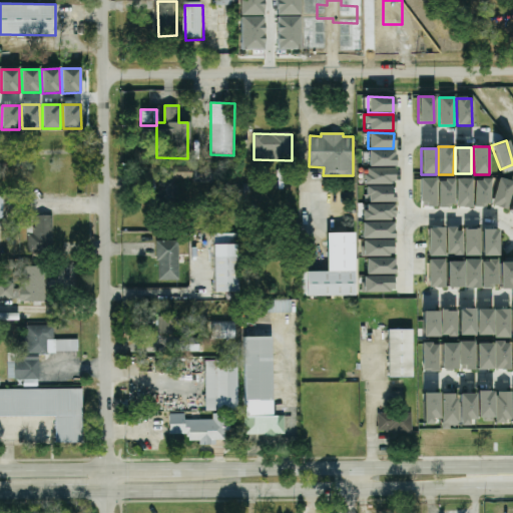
[(367,166),(394,166),(394,151),(367,151),(367,166)]
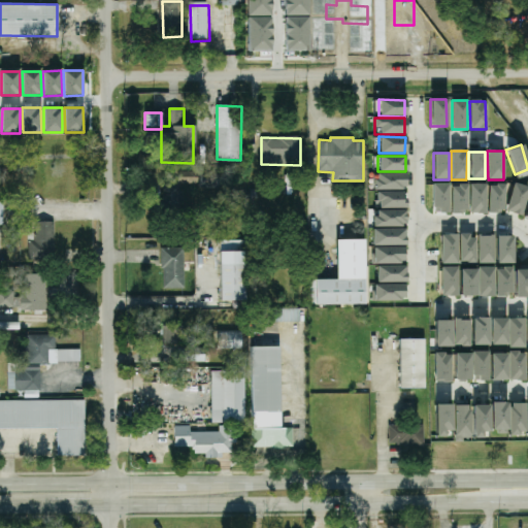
[(177,171),(198,172),(197,182),(177,182),(177,171)]
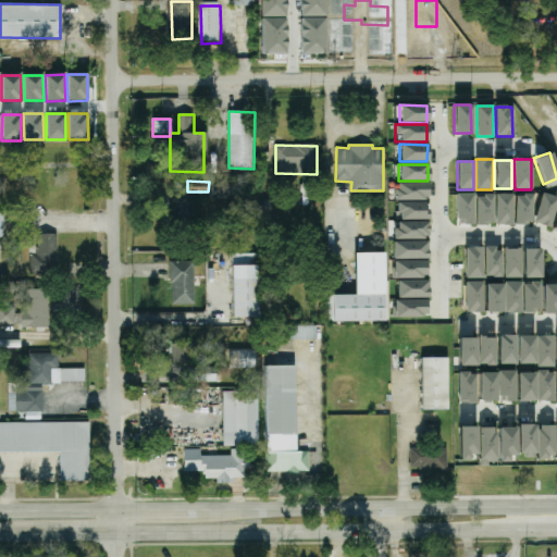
[(212,183),(232,183),(232,197),(212,197),(212,183)]
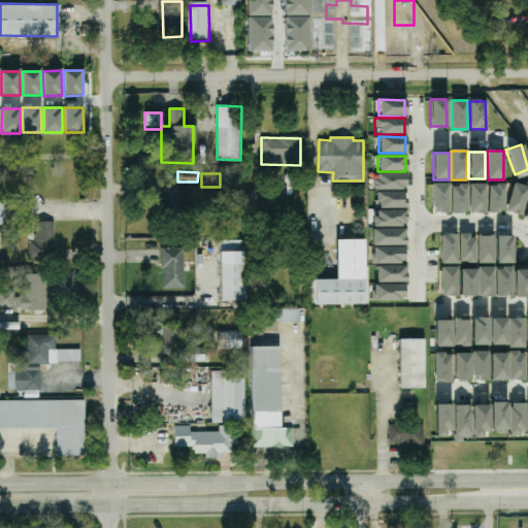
[(374,189),(406,190),(406,173),(374,173),(374,189)]
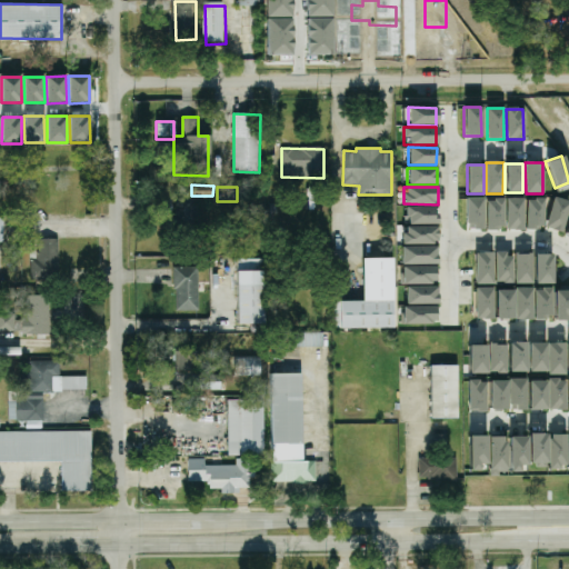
[(553,197),(568,202),(560,232),(545,227),(553,197)]
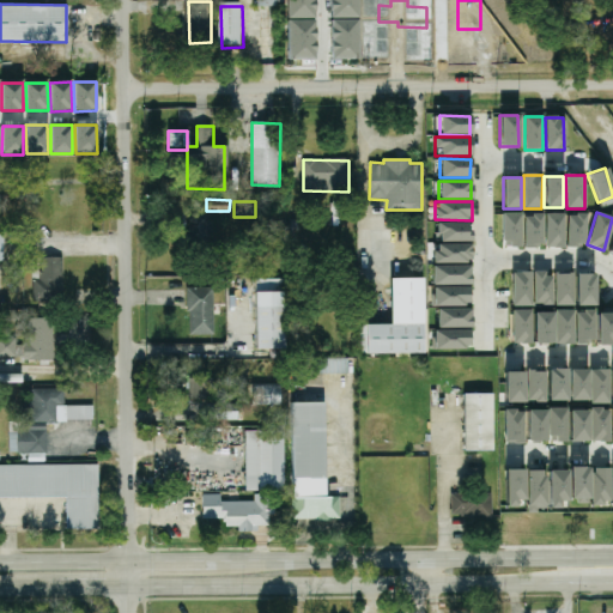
[(520,247),(521,213),(503,213),(502,247),(520,247)]
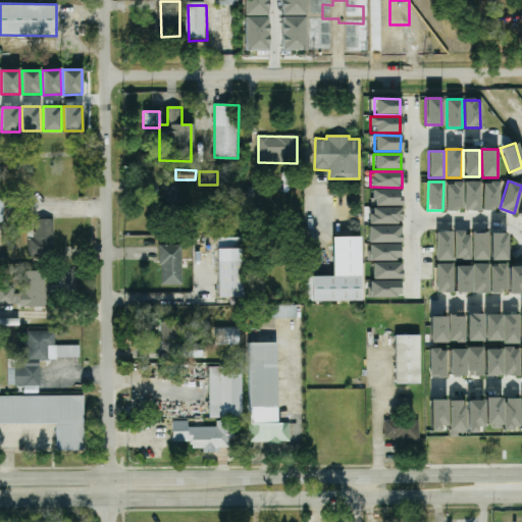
[(463,181),(479,181),(479,211),(470,211),(470,210),(463,210),(463,181)]
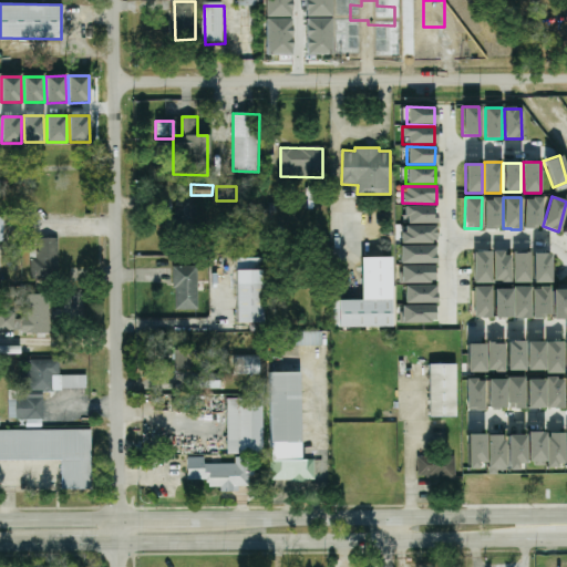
[(524,199),(532,199),(532,197),(542,197),(540,226),(533,225),(533,229),(523,229),(524,199)]
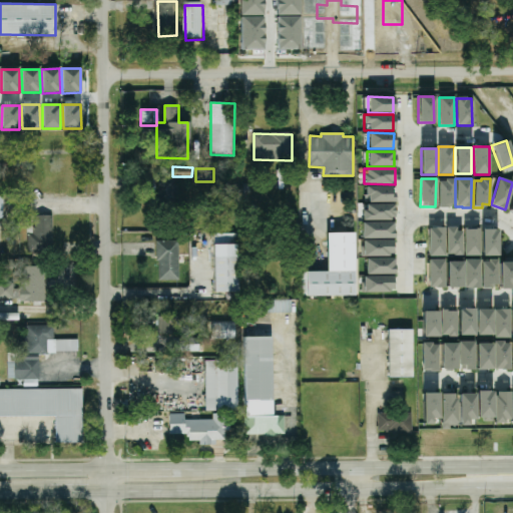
[(453,179),(438,180),(439,207),(454,207),(453,179)]
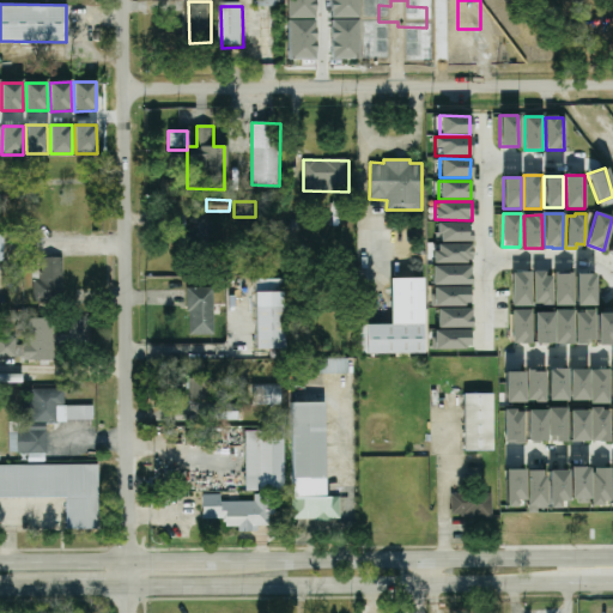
[(190,216),(213,216),(212,259),(190,259),(190,216)]
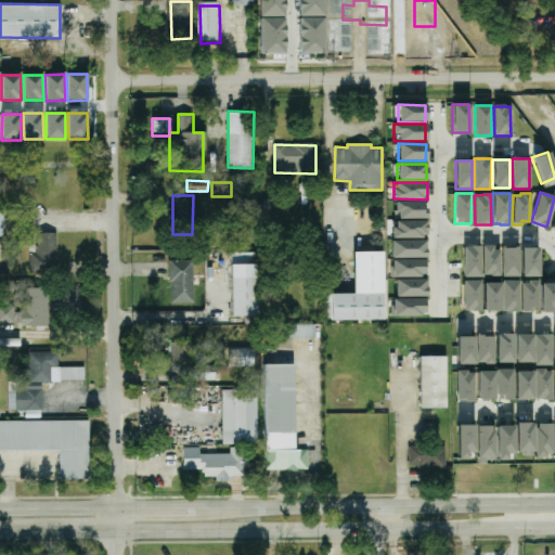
[(337,195),(352,195),(352,210),(337,210),(337,195)]
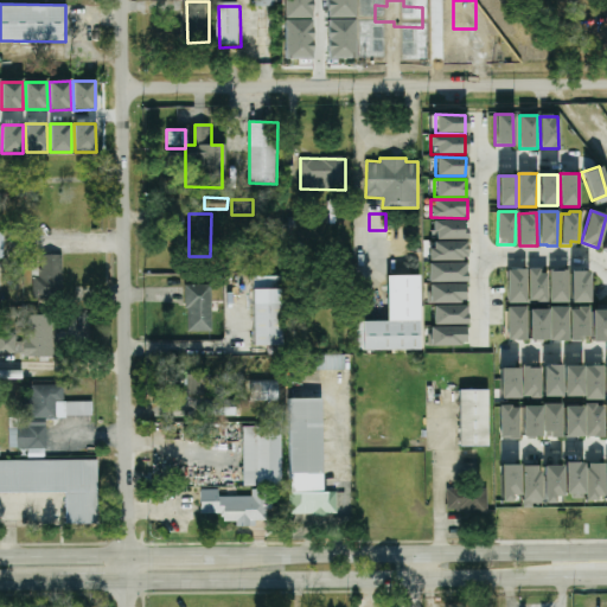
[(166,215),(181,215),(181,225),(165,225),(166,215)]
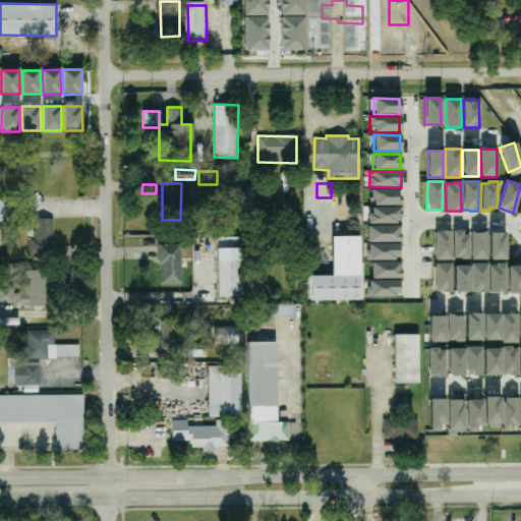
[(399,189),(372,189),(372,206),(399,206),(399,189)]
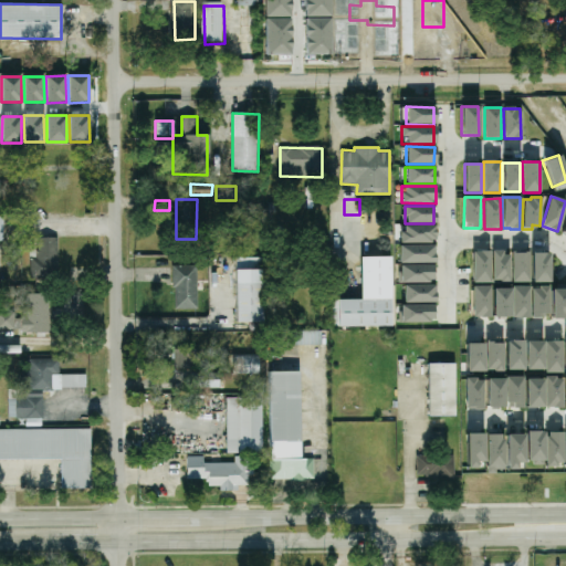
[(400,243),(436,243),(436,226),(400,226),(400,243)]
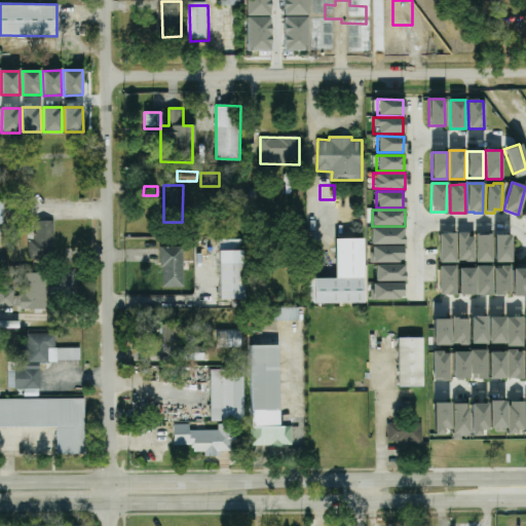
[(29,221),(55,221),(55,259),(30,259),(29,221)]
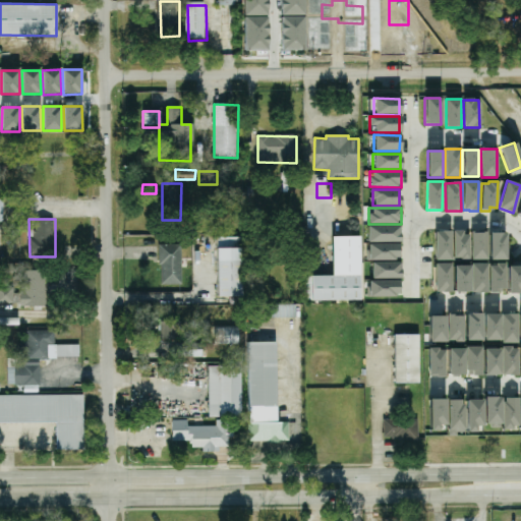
[(368,242),(401,242),(400,226),(367,226),(368,242)]
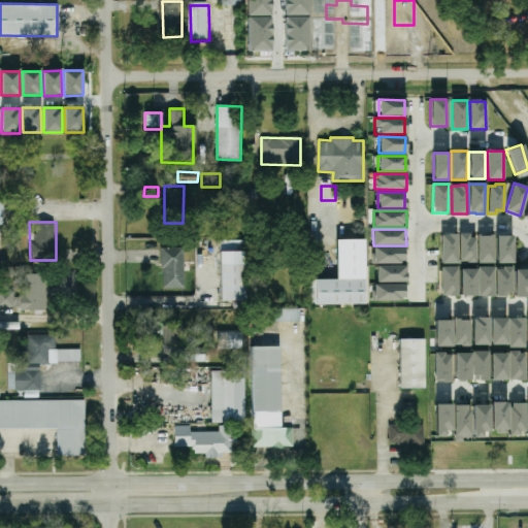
[(459,233),(468,233),(468,237),(475,237),(475,264),(465,264),(465,261),(459,262),(459,233)]
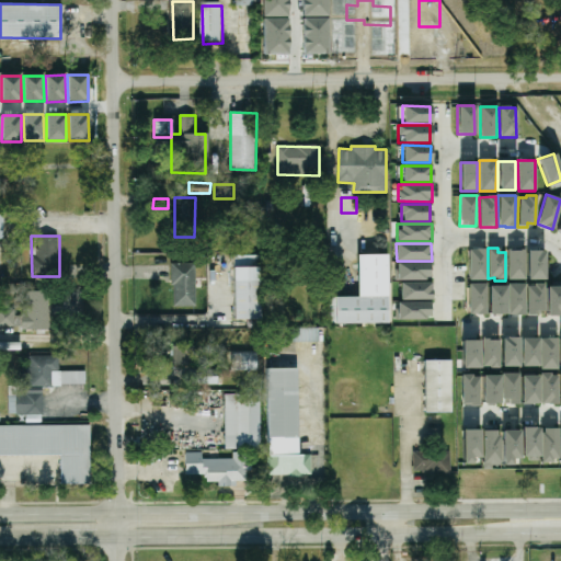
[(506,249),(523,248),(524,279),(506,279),(506,249)]
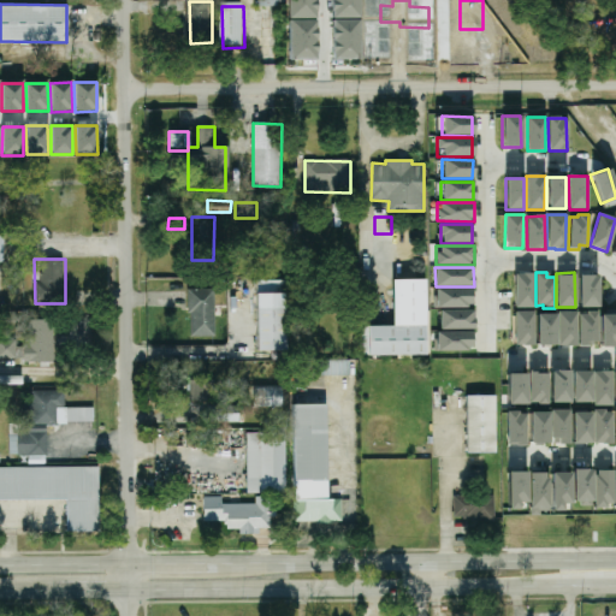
[(533,308),(533,273),(514,273),(515,308),(533,308)]
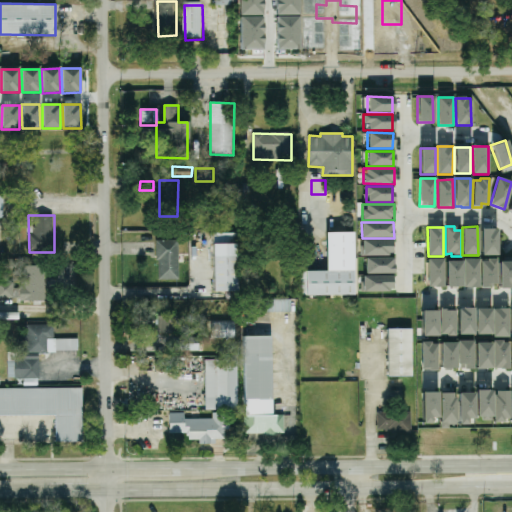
[(480,255),(496,255),(496,230),(491,230),(491,229),(480,229),(480,255)]
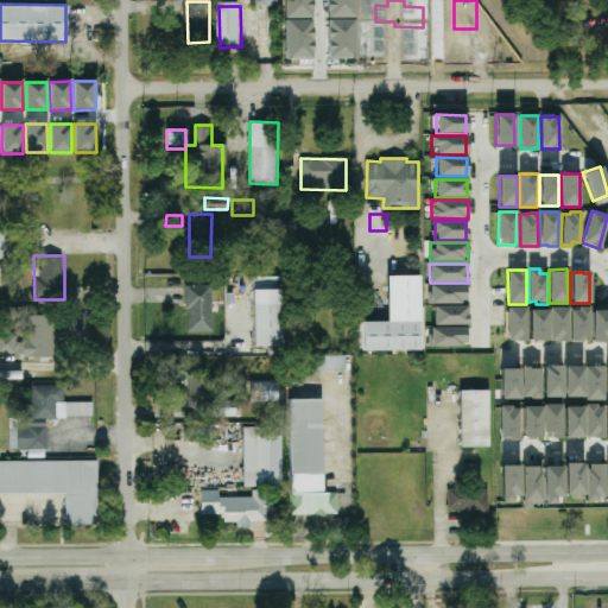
[(386,349),(362,349),(362,322),(387,322),(387,276),(422,276),(420,349),(386,349)]
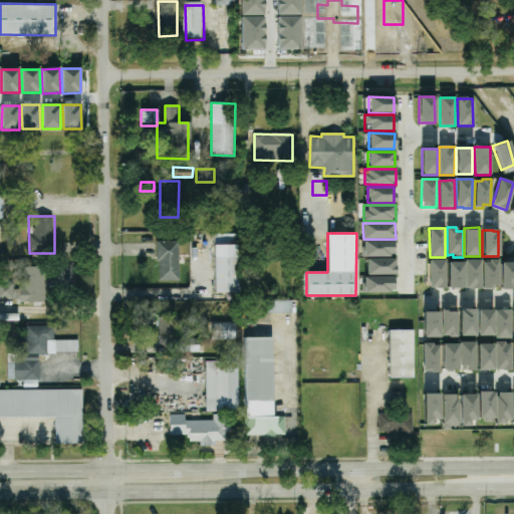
[(395,241),(363,240),(363,256),(394,257),(395,241)]
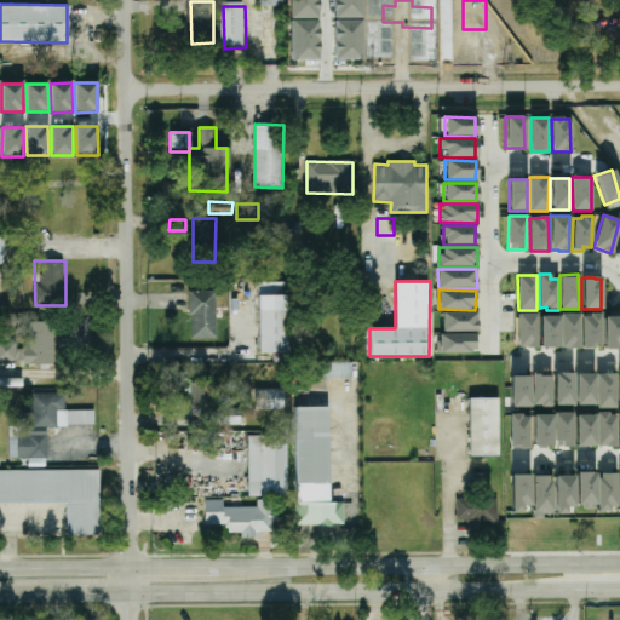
[(194,316),(187,316),(187,291),(194,292),(216,292),(216,337),(194,337),(194,316)]
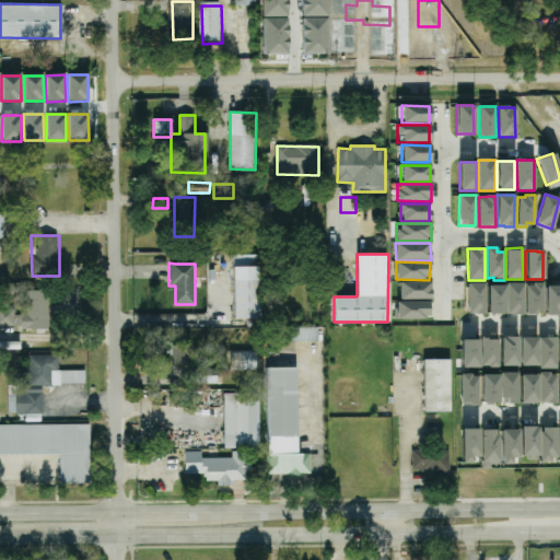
[(233,268),(261,268),(260,317),(232,317),(233,268)]
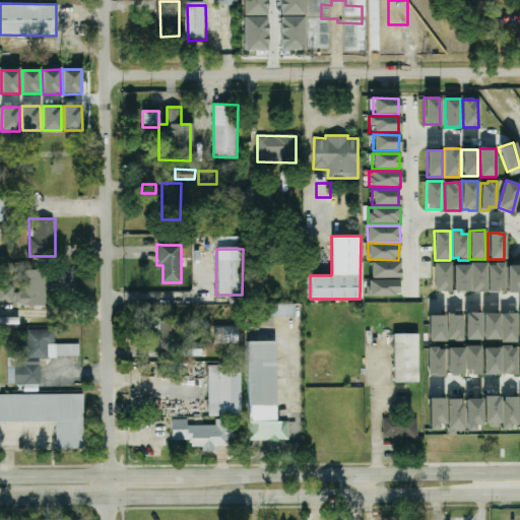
[(371,278),(400,278),(400,262),(371,262),(371,278)]
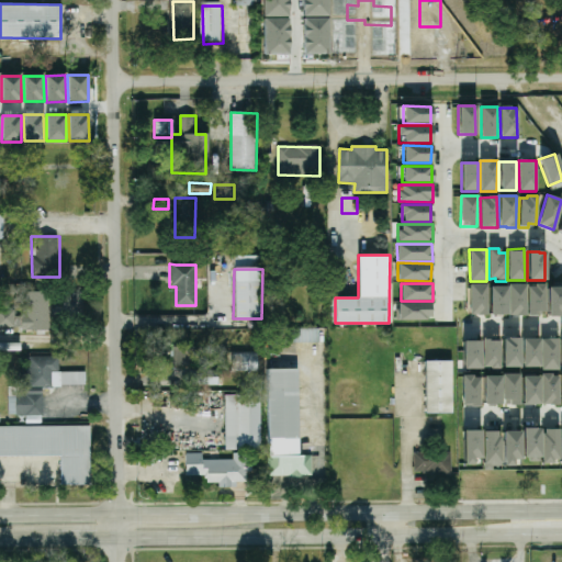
[(469,284),(470,316),(487,315),(486,284),(469,284)]
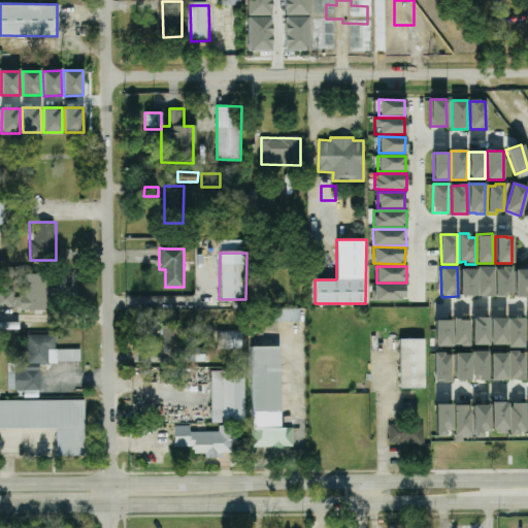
[(477,267),(493,267),(493,297),(477,297),(477,267)]
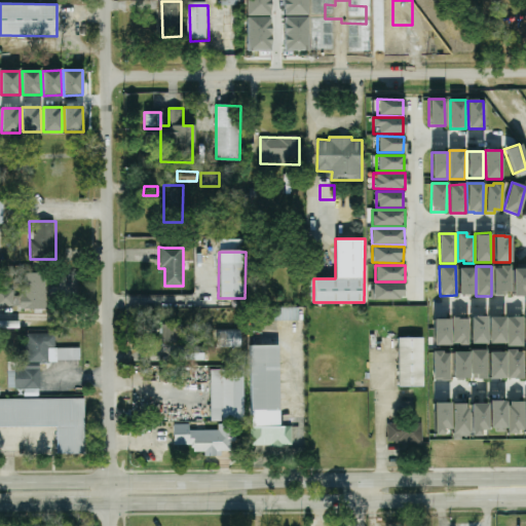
[(493,268),(500,268),(500,266),(510,266),(510,292),(502,292),(502,295),(493,295),(493,268)]
